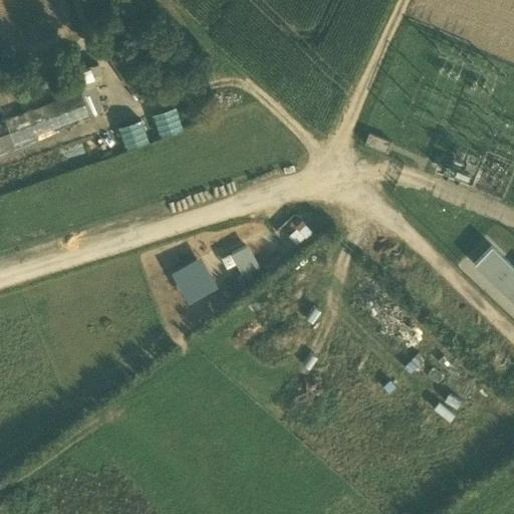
[(80,91),(3,120),(12,144),(89,115),(80,91)]
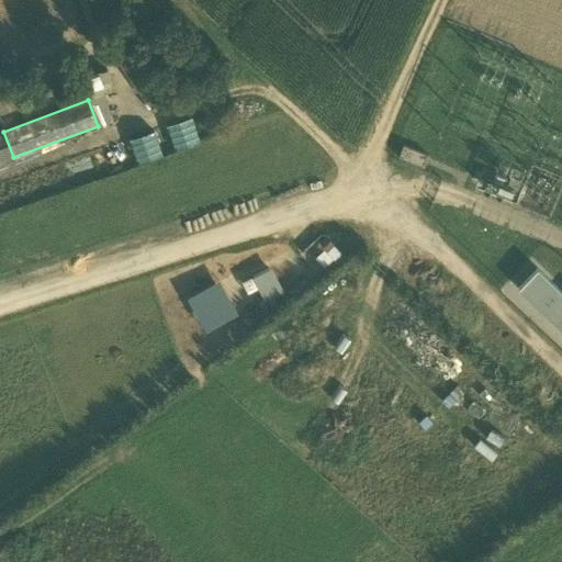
[(2,130),(0,130),(0,164),(14,159),(13,157),(3,132),(2,130)]
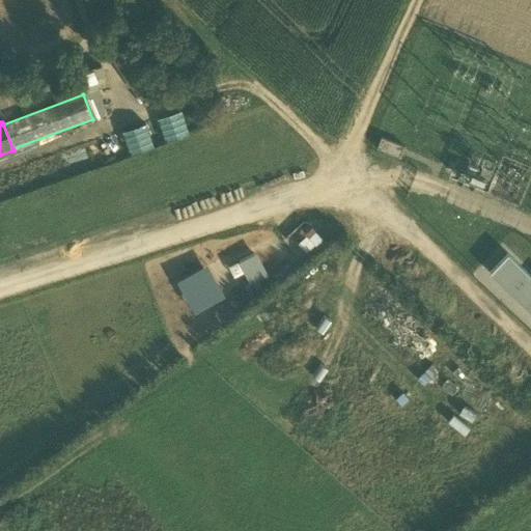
[(147,122),(124,128),(130,151),(152,145),(147,122)]
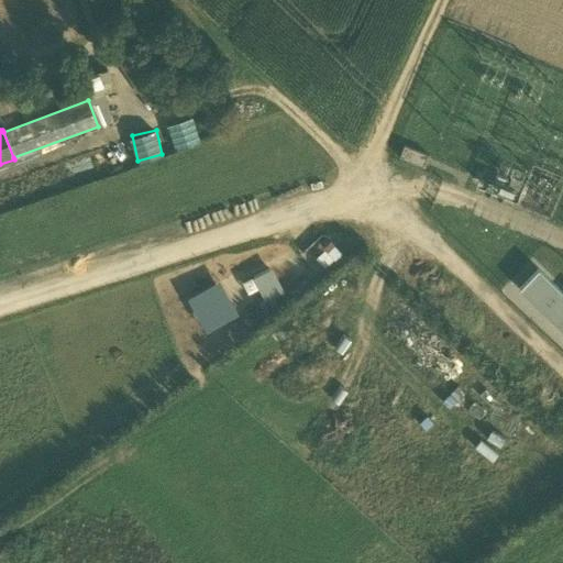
[(428,155),(404,145),(398,157),(423,167),(428,155)]
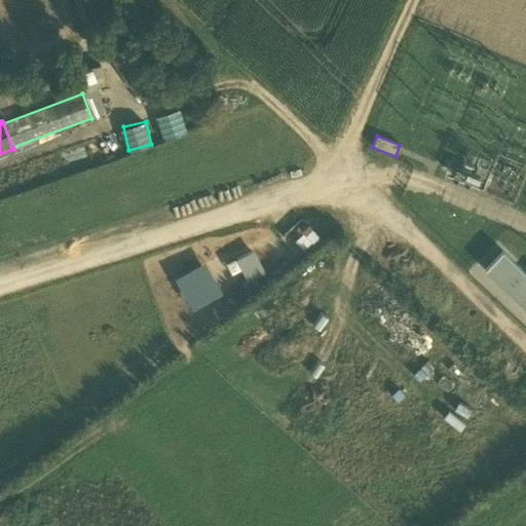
[(308,218),(282,232),(290,248),(316,233),(308,218)]
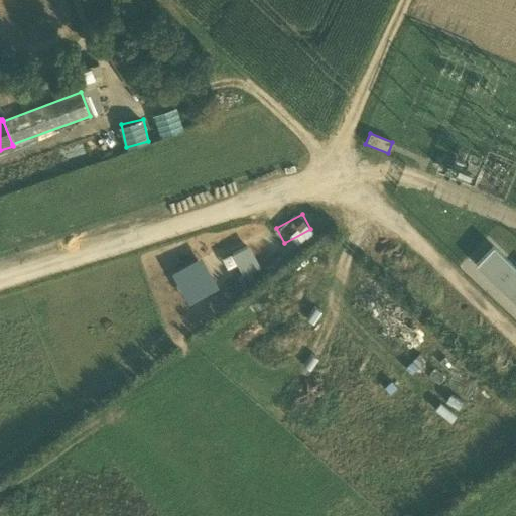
[(242,278),(263,262),(249,244),(228,259),(242,278)]
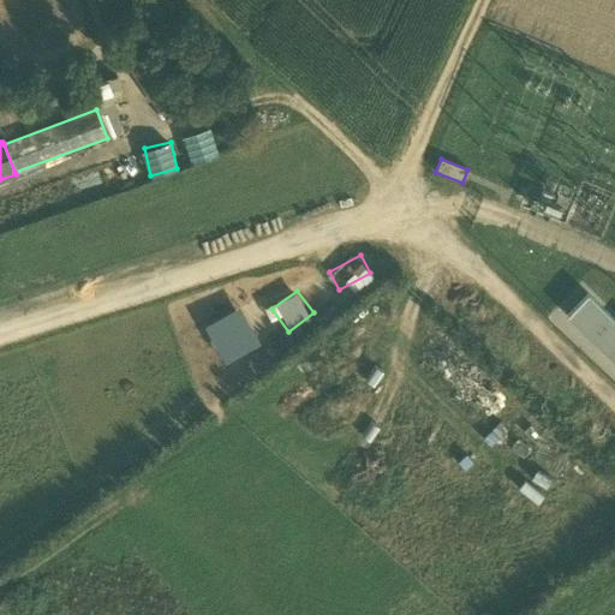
[(614,320),(587,294),(567,315),(614,360),(614,320)]
